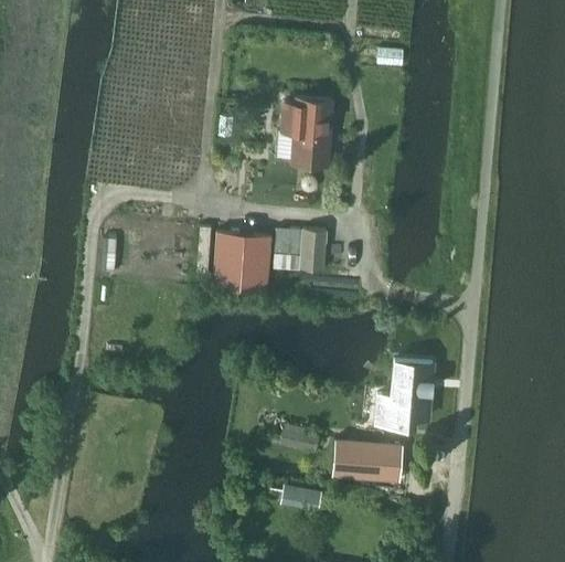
[(377,51),(376,66),(401,69),(402,52),(377,51)]
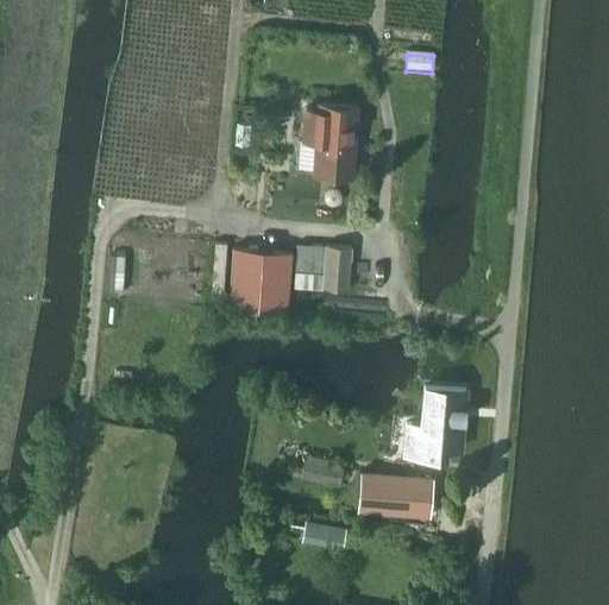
[(301,142),(315,143),(314,175),(351,177),(355,107),(316,106),(316,112),(303,111),(301,142)]
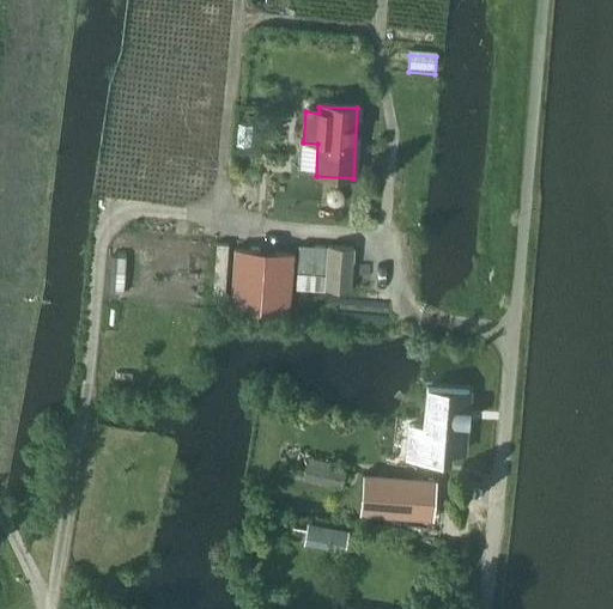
[(297,275),(326,278),(327,249),(299,247),(297,275)]
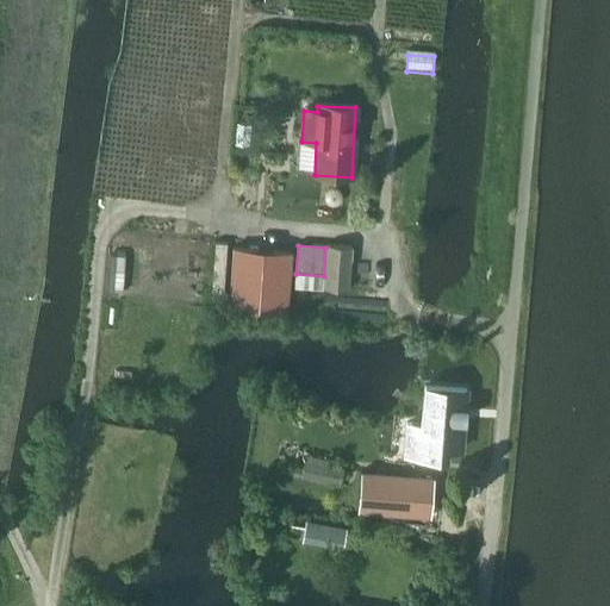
[(325,292),(349,294),(353,249),(328,248),(325,292)]
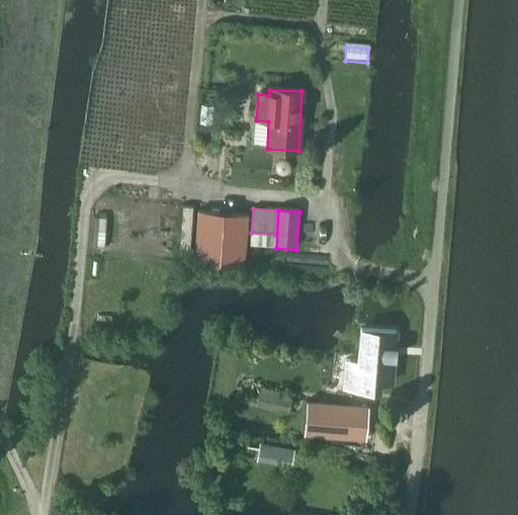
[(196,263),(244,266),(247,216),(199,212),(196,263)]
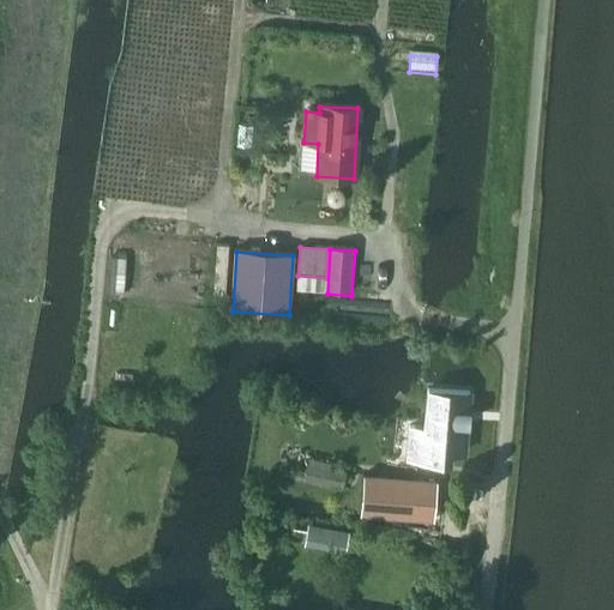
[(429,391),(426,430),(410,429),(408,457),(447,461),(449,453),(464,454),(469,394),(429,391)]
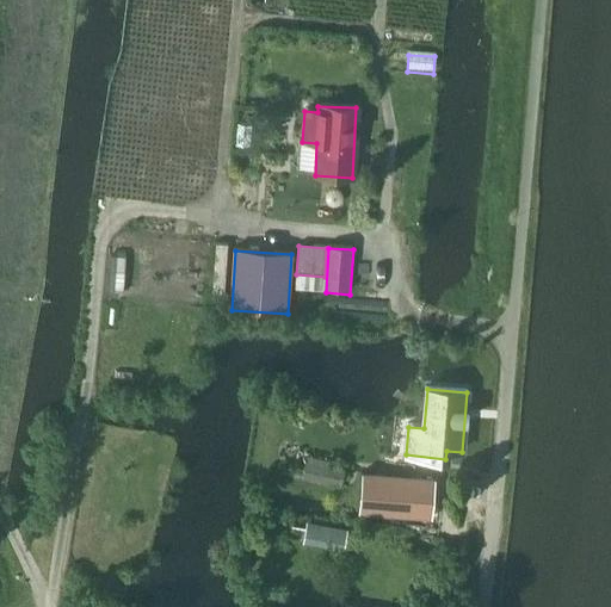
[(306,459),(301,479),(339,488),(343,471),(328,469),(329,464),(306,459)]
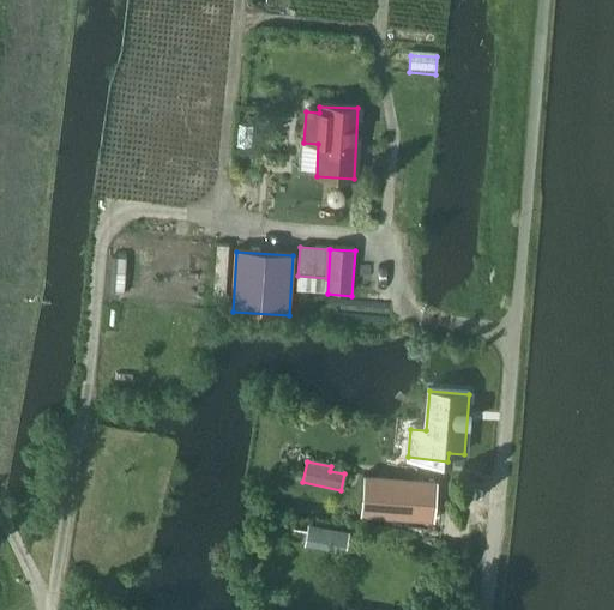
[(432,524),(435,484),(363,478),(360,517),(432,524)]
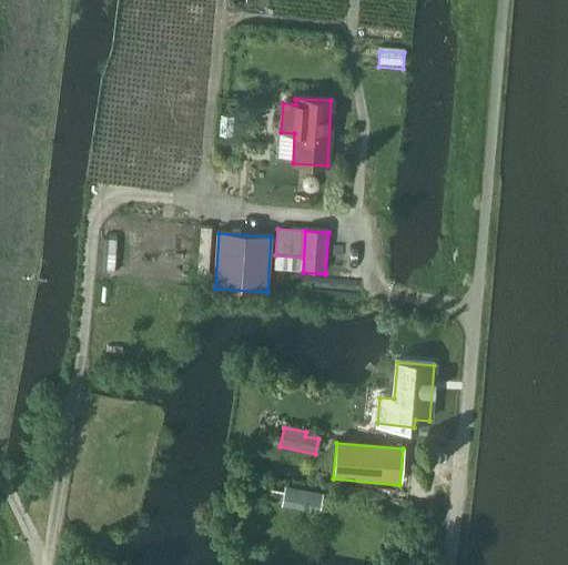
[(284,491),(281,507),(317,514),(321,497),(284,491)]
